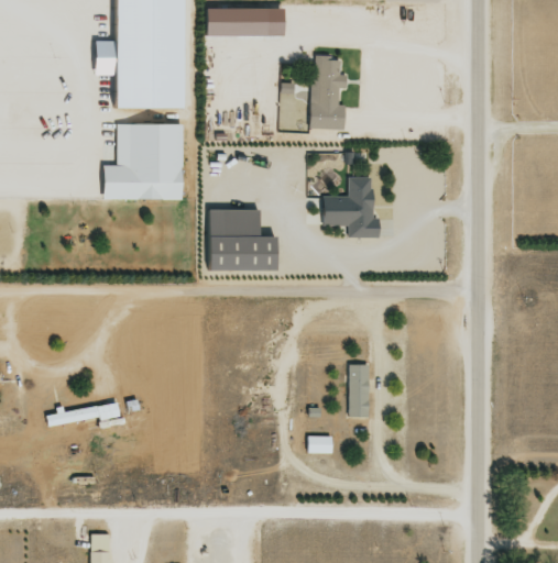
[(181,108),(179,0),(112,0),(112,41),(95,41),(95,75),(112,75),(113,108),(181,108)]
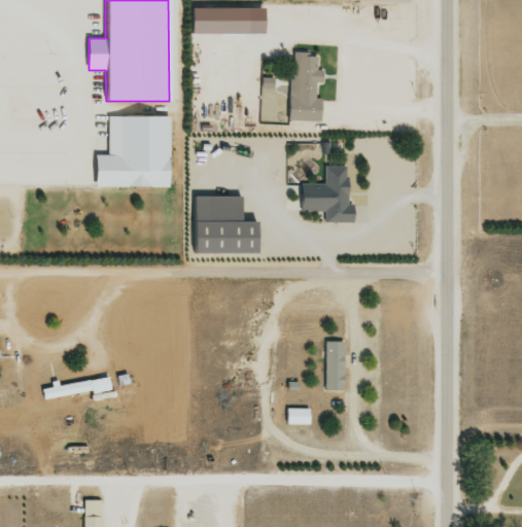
[(193,33),(265,33),(265,8),(193,7),(193,33)]
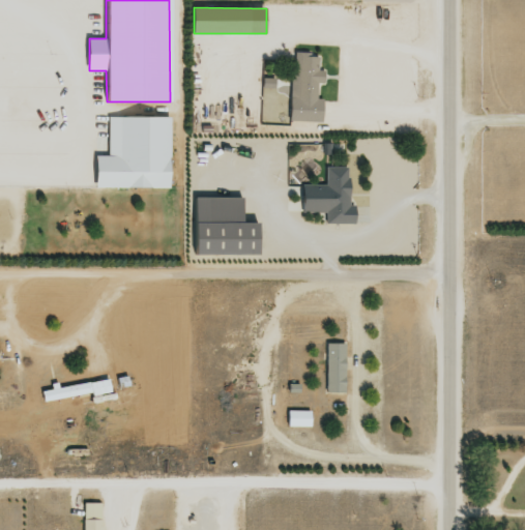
[(324,121),(324,98),(319,98),(320,83),(326,83),(326,70),(321,70),(321,54),(302,54),(301,97),(292,97),(291,121),(324,121)]
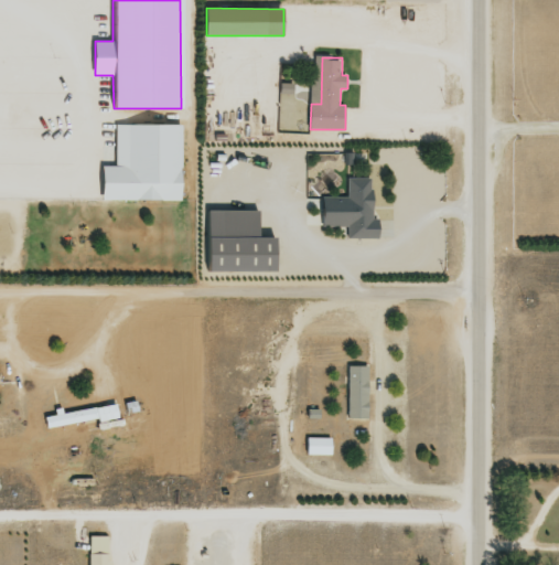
[(101,202),(101,170),(119,170),(118,128),(179,128),(179,201),(101,202)]
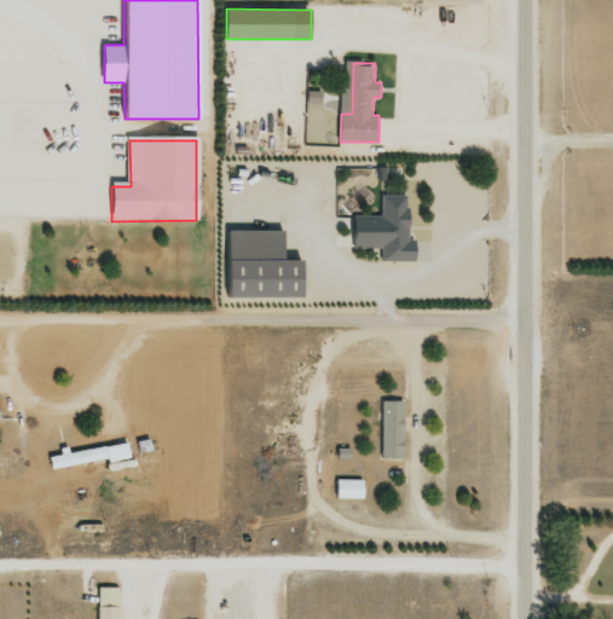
[(356,215),(356,247),(385,247),(385,261),(416,261),(416,241),(410,241),(411,195),(385,195),(385,215),(356,215)]
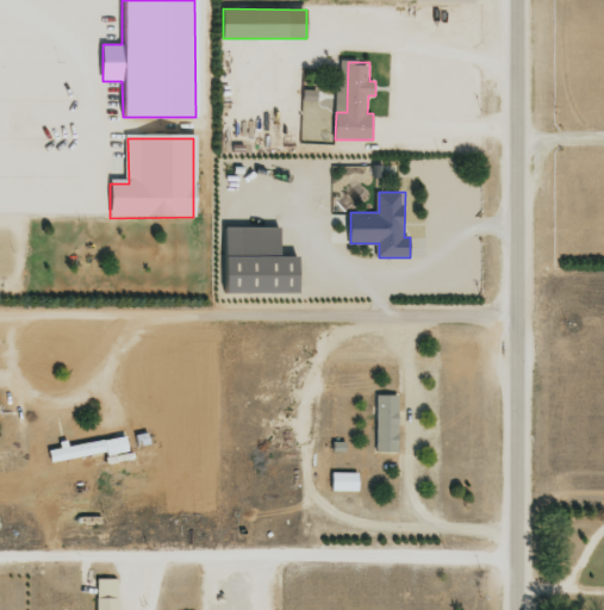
[(281,226),(225,226),(225,293),(298,293),(298,256),(281,256),(281,226)]
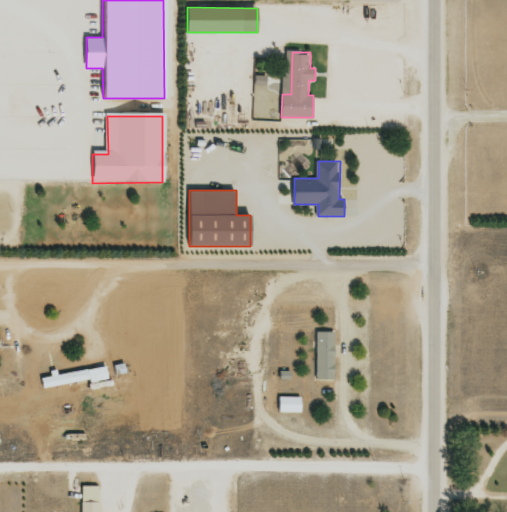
[(335,379),(336,331),(319,331),(317,378),(335,379)]
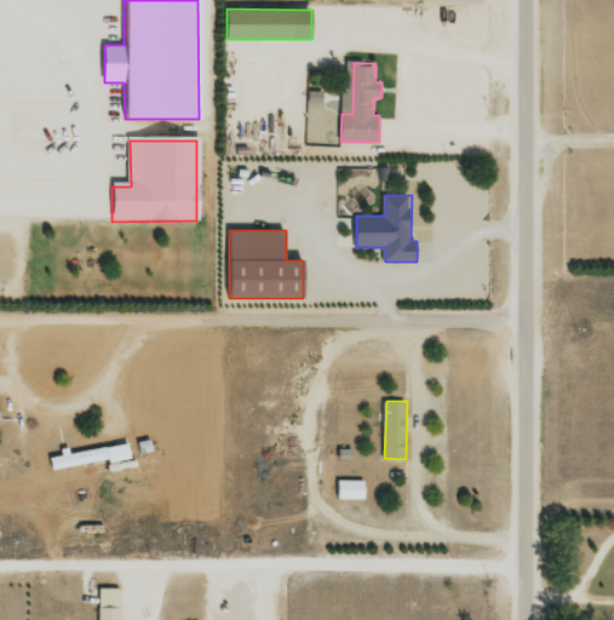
[(63,452),(64,454),(51,457),(53,469),(132,458),(130,443),(63,452)]
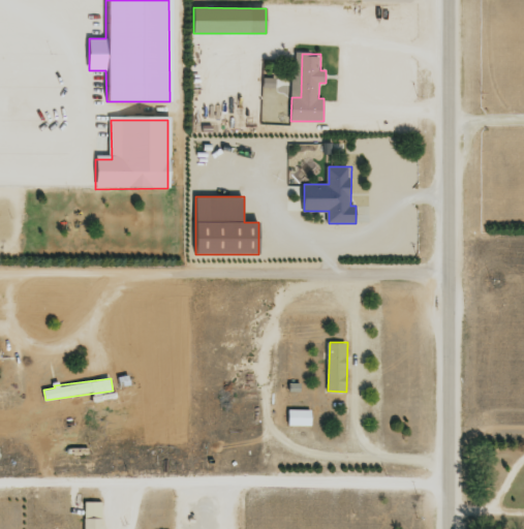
[(312,426),(313,409),(290,409),(289,425),(312,426)]
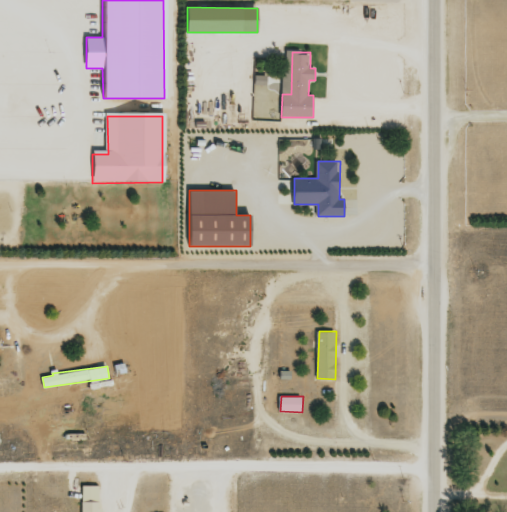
[(83,511),(101,511),(101,485),(83,485),(83,511)]
